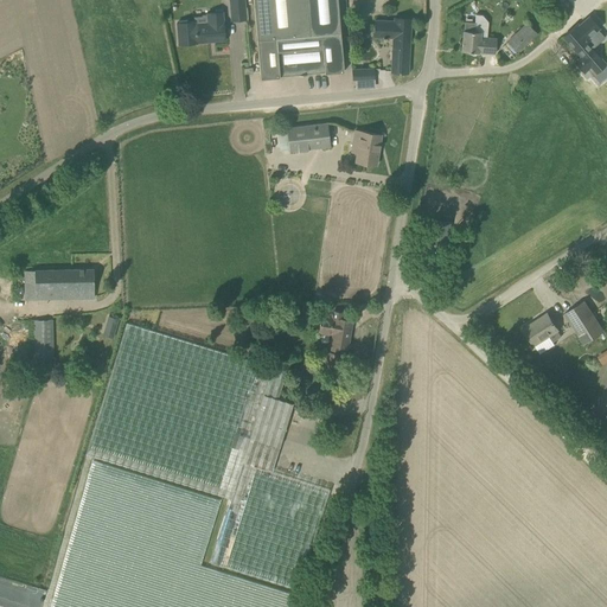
[(229,0),(231,20),(246,19),(243,0),(229,0)]
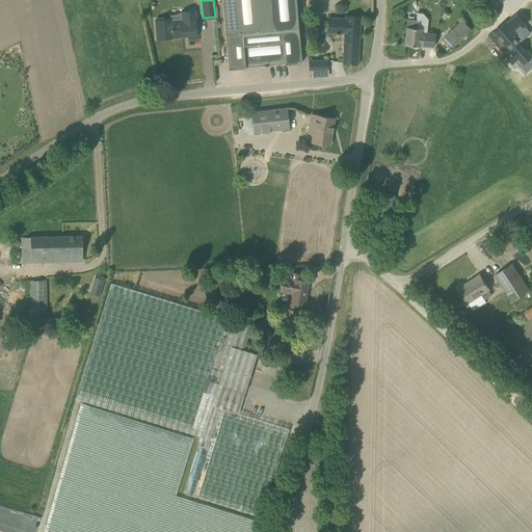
[(221,0),(225,35),(228,69),(245,67),(261,65),(269,65),(269,64),(285,63),(301,62),(295,0),(221,0)]
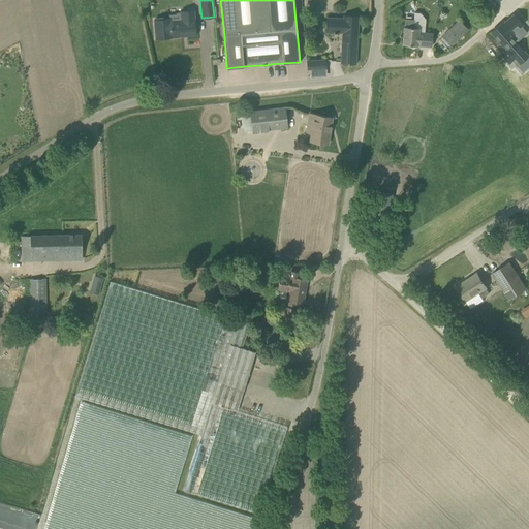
[(181,11),(181,20),(170,21),(170,19),(154,20),(156,38),(196,35),(194,10),(181,11)]
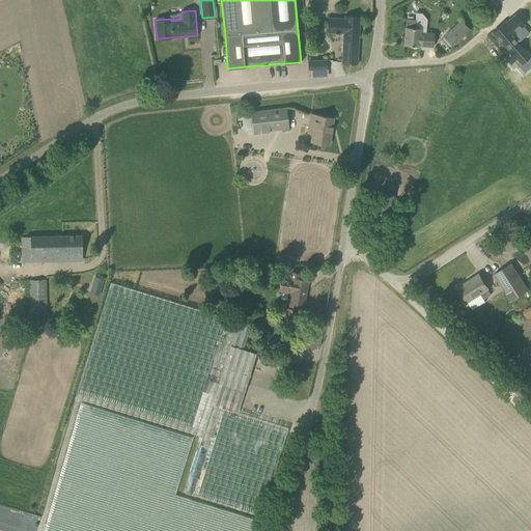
[(343,33),(342,62),(342,63),(357,64),(360,17),(344,16),(344,18),(328,17),(328,32),(343,33)]
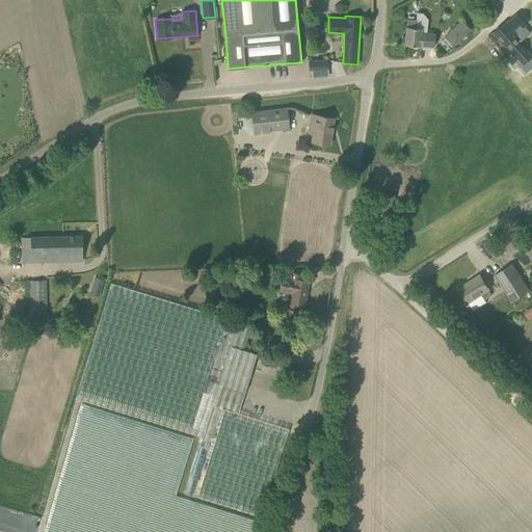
[(405,45),(413,46),(420,46),(434,47),(435,33),(421,32),(421,28),(417,27),(417,20),(407,19),(405,45)]
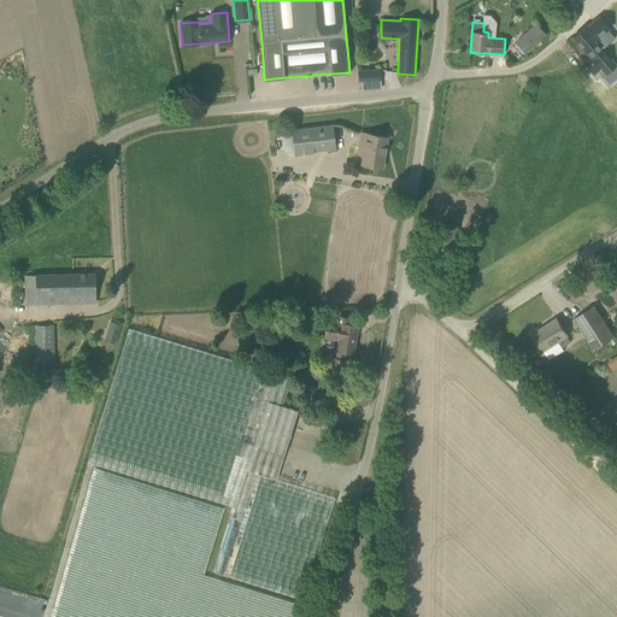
[(527,53),(546,34),(535,23),(516,42),(527,53)]
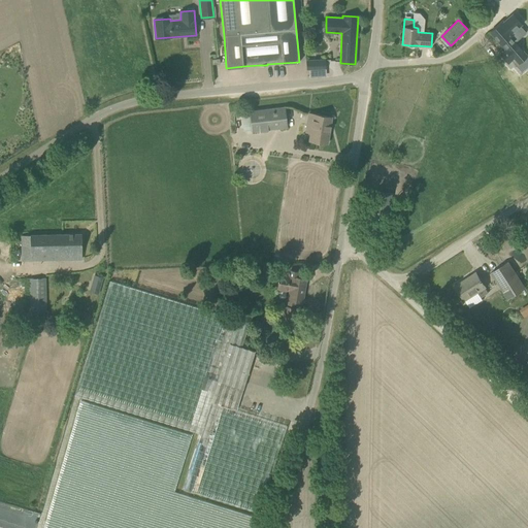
[(507,38),(510,35),(505,30),(507,28),(502,21),(490,32),(501,44),(501,43),(506,48),(500,55),(507,63),(522,50),(514,42),(513,43),(507,38)]
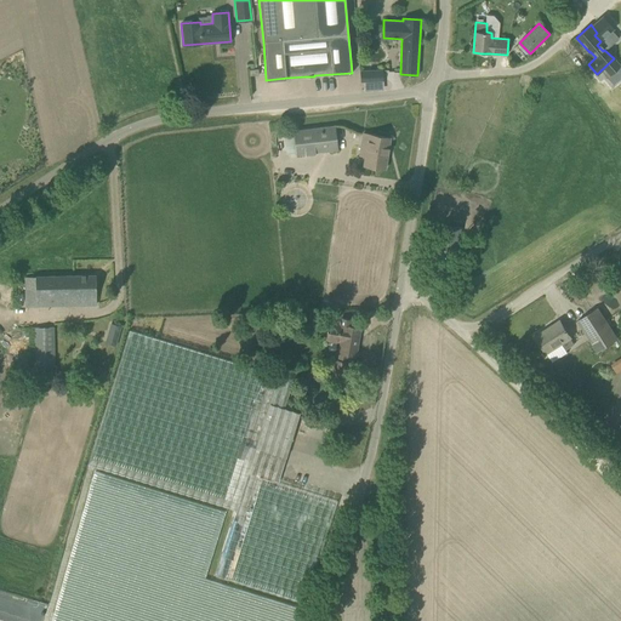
[(382,69),(360,70),(362,81),(382,80),(382,69)]
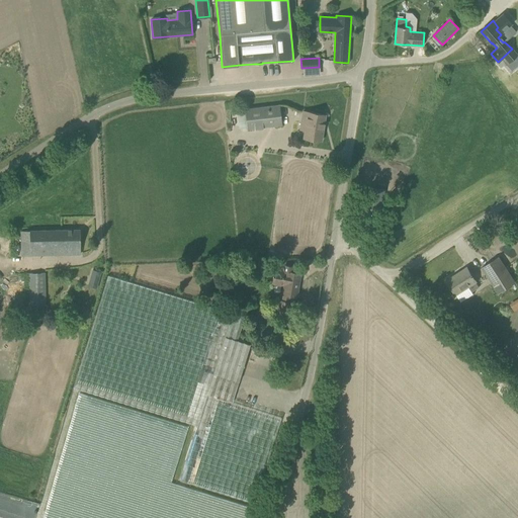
[(281,125),(278,105),(244,109),(247,130),(281,125)]
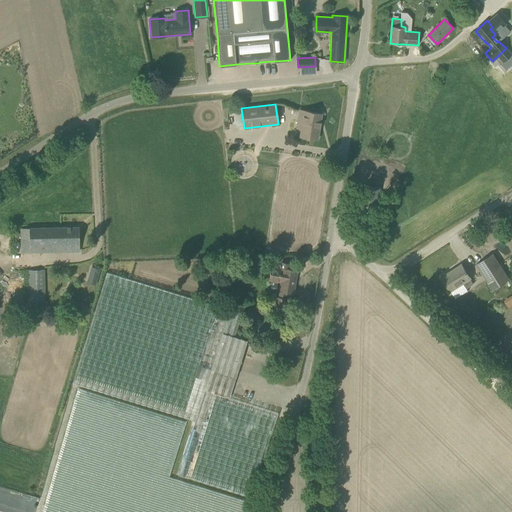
[(299,110),(298,118),(303,119),(300,136),(317,139),(321,113),(299,110)]
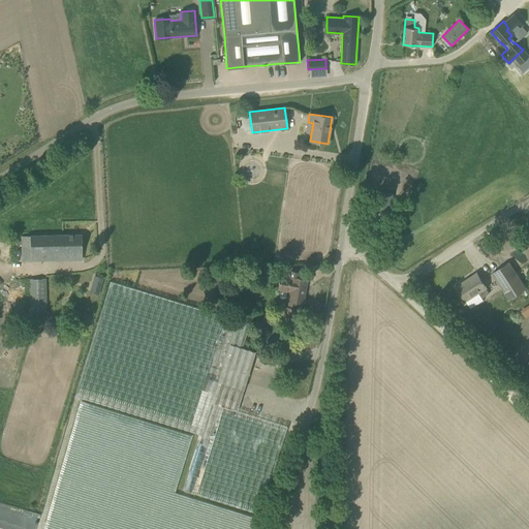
[(82,235),(57,235),(22,236),(22,260),(82,259),(82,235)]
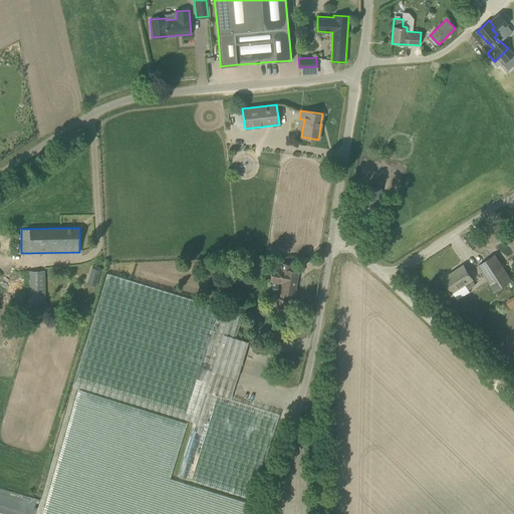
[(479,265),(489,280),(495,290),(511,280),(495,255),(479,265)]
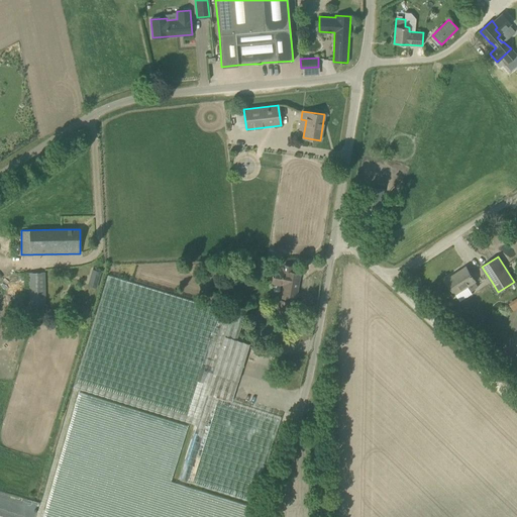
[(296,296),(299,273),(293,272),(294,267),(283,265),(282,269),(275,268),(272,282),(284,284),(282,299),(279,299),(277,312),(271,311),(271,314),(286,317),(289,301),(288,301),(289,294),(296,296)]
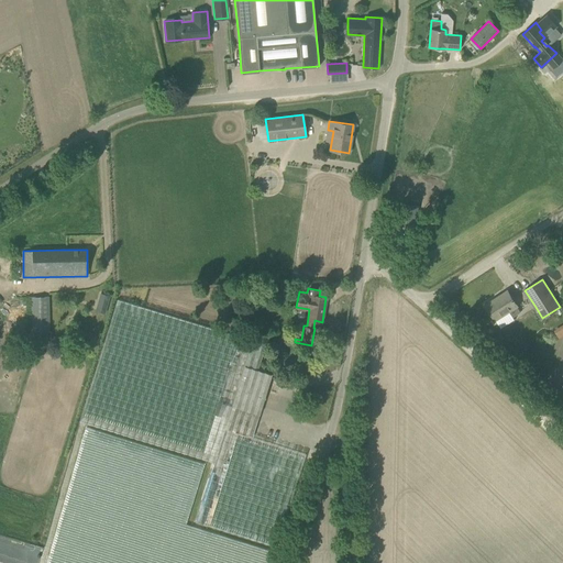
[(496,320),(509,311),(514,317),(521,311),(518,306),(508,290),(499,296),(500,297),(487,306),(486,305),(496,320)]
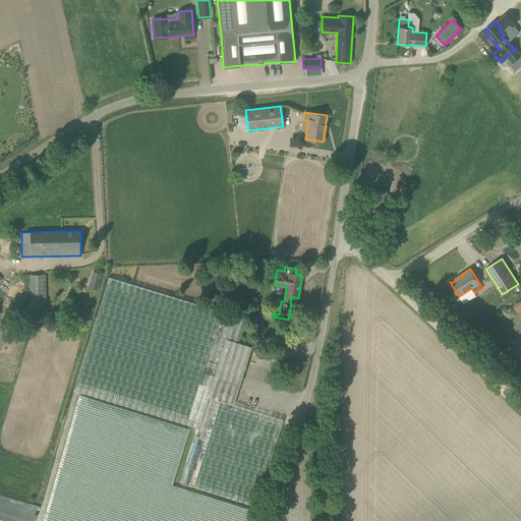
[(203,271),(201,280),(211,281),(212,272),(203,271)]
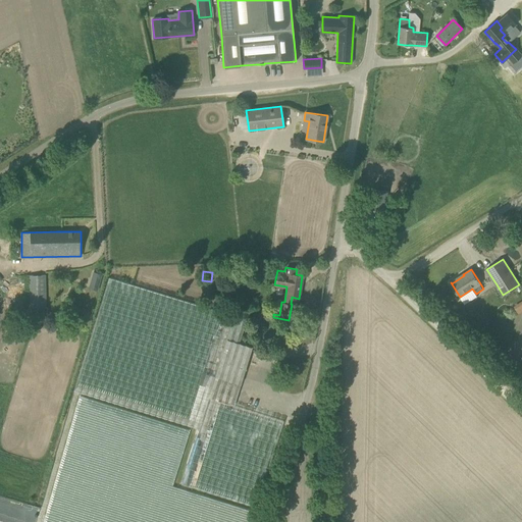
[(101,280),(102,274),(93,272),(91,277),(101,280)]
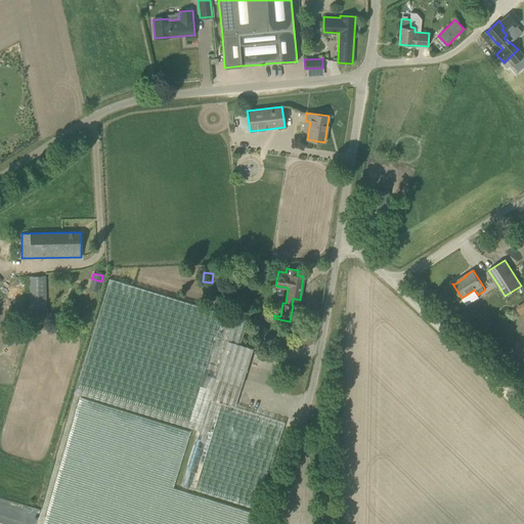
[(46,309),(45,287),(45,276),(29,276),(30,309),(46,309)]
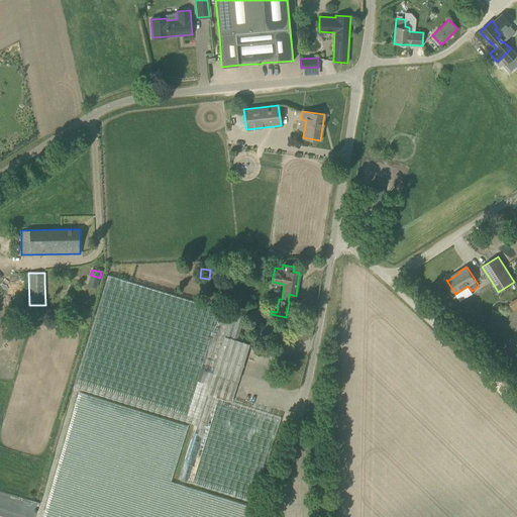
[(108,275),(73,387),(197,424),(180,478),(253,502),(281,416),(231,401),(237,382),(213,375),(224,335),(237,339),(243,316),(108,275)]
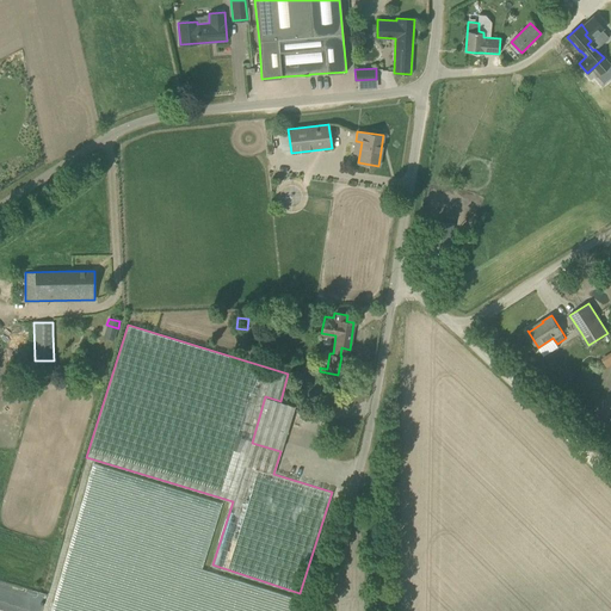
[(281,401),(265,396),(252,443),(281,451),(295,406),(290,405),(281,401)]
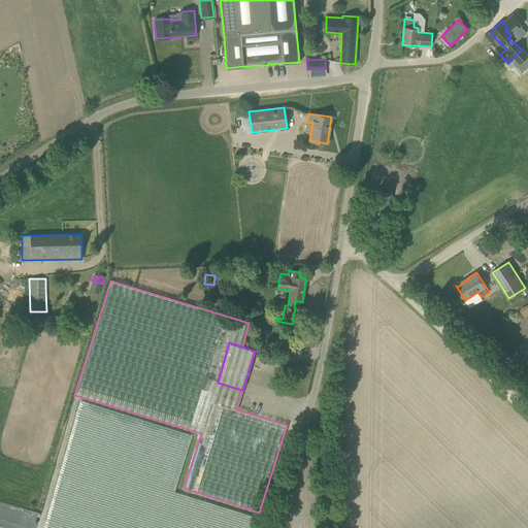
[(254,527),(258,518),(175,493),(192,435),(79,400),(41,527),(254,527)]
